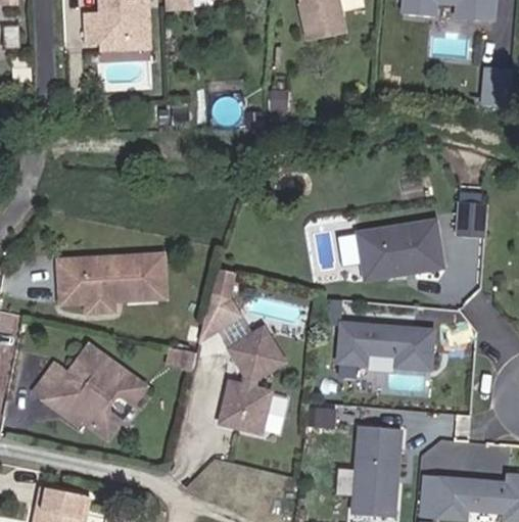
[(150,0),(107,0),(108,7),(93,7),(94,40),(109,39),(138,38),(152,27),(150,0)]
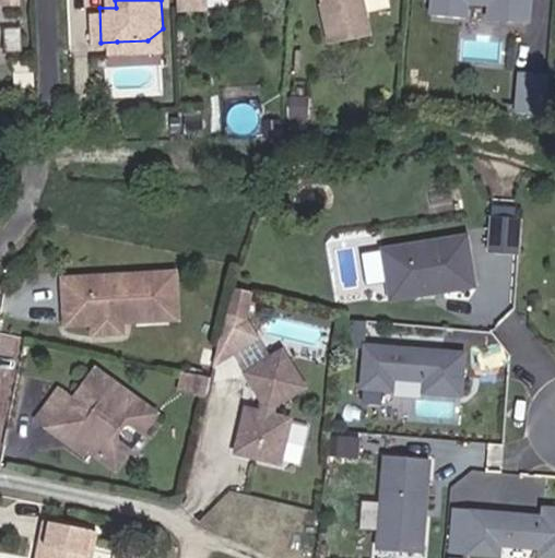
[(117,51),(174,49),(172,0),(161,0),(163,28),(148,40),(117,42),(117,51)]
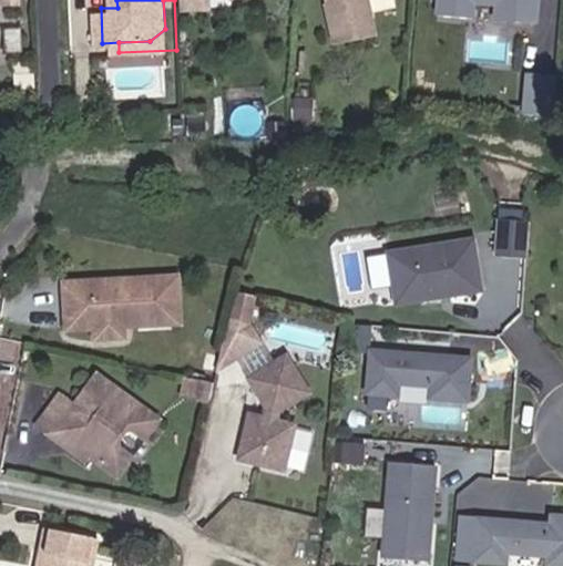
[(381,0),(337,0),(347,40),(388,31),(381,0)]
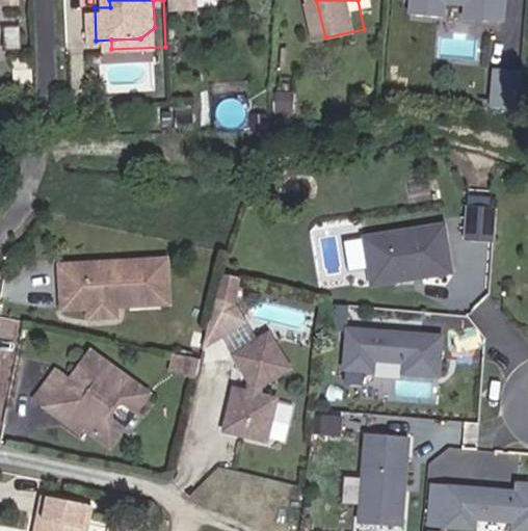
[(518,14),(519,0),(427,0),(427,5),(459,8),(460,0),(500,0),(500,11),(518,14)]
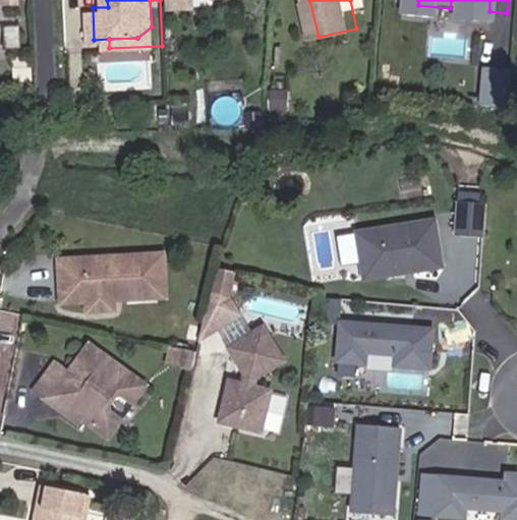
[(490,11),(490,0),(471,0),(470,10),(490,11)]
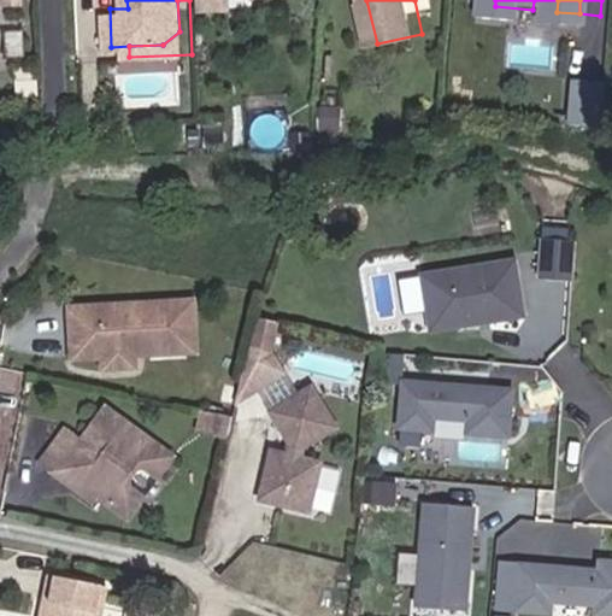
[(611,116),(611,69),(582,66),(578,113),(611,116)]
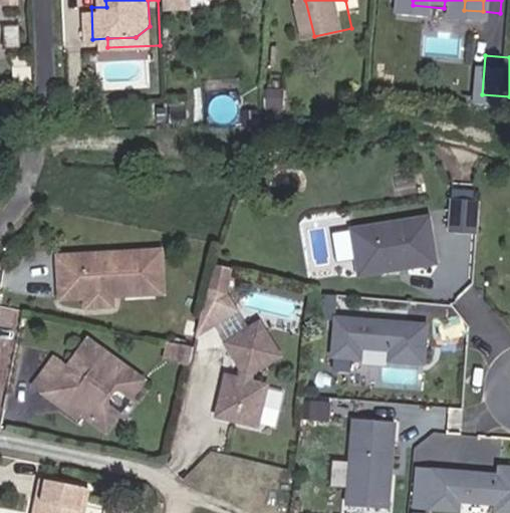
[(476,233),(479,200),(452,197),(449,230),(476,233)]
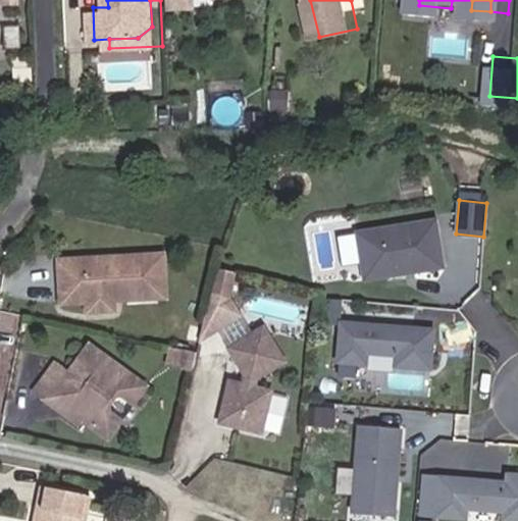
[(442,263),(434,216),(355,227),(360,263),(385,260),(386,271),(442,263)]
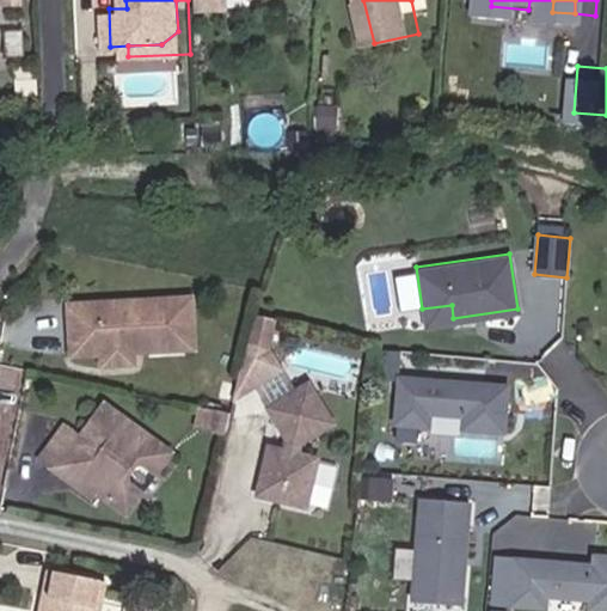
[(99,360),(196,349),(190,291),(97,300),(100,346),(96,346),(94,340),(67,342),(68,350),(98,349),(99,360)]
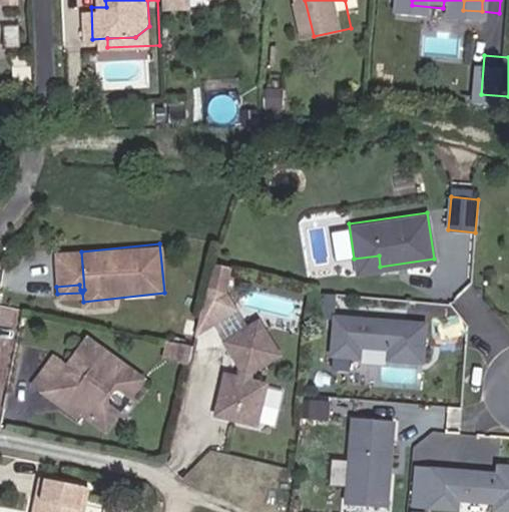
[(80,290),(84,290),(81,251),(53,254),(56,287),(79,285),(80,290)]
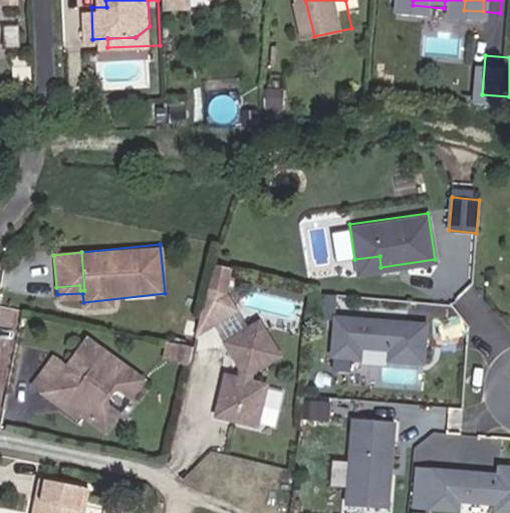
[(380,267),(379,256),(354,259),(356,270),(380,267)]
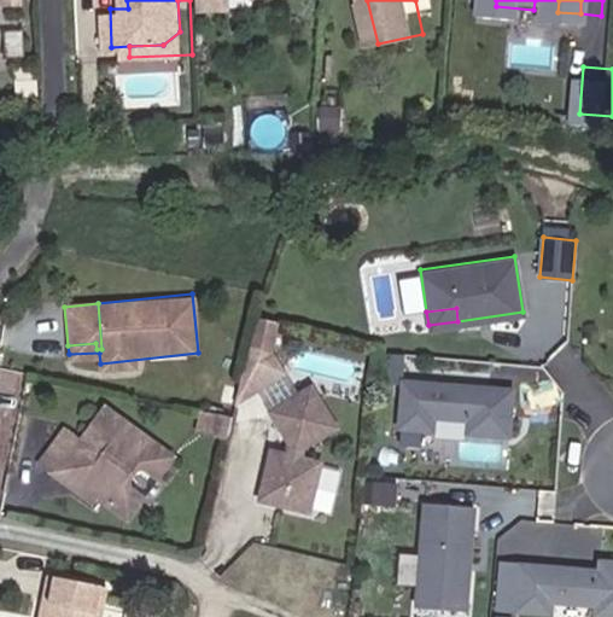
[(276,325),(254,319),(246,351),(269,358),(276,325)]
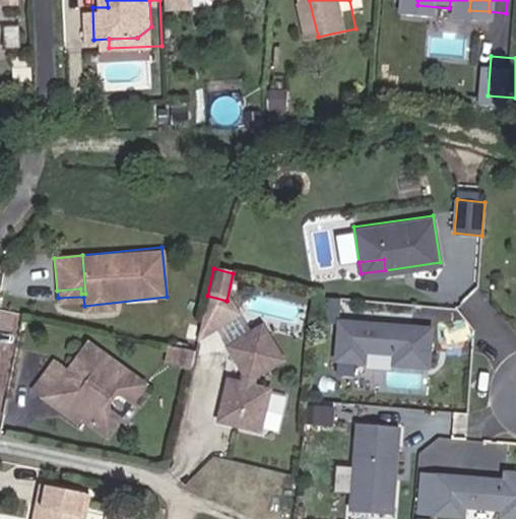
[(393,365),(427,368),(431,328),(366,321),(366,326),(359,325),(353,320),(342,319),(338,360),(366,362),(367,350),(394,353),(393,365)]
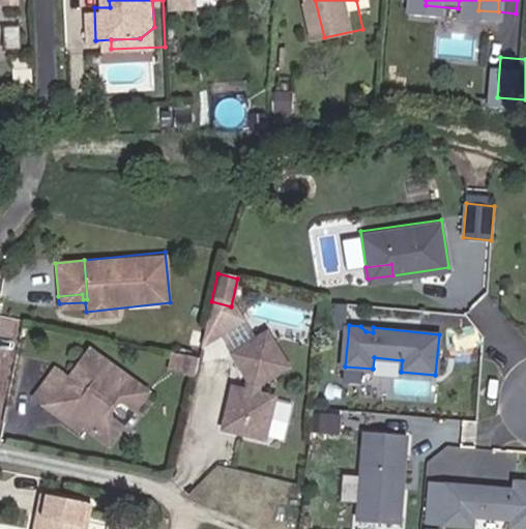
[(229,388),(218,431),(262,441),(272,398),(255,393),(257,386),(285,369),(263,332),(228,355),(245,384),(243,391),(229,388)]
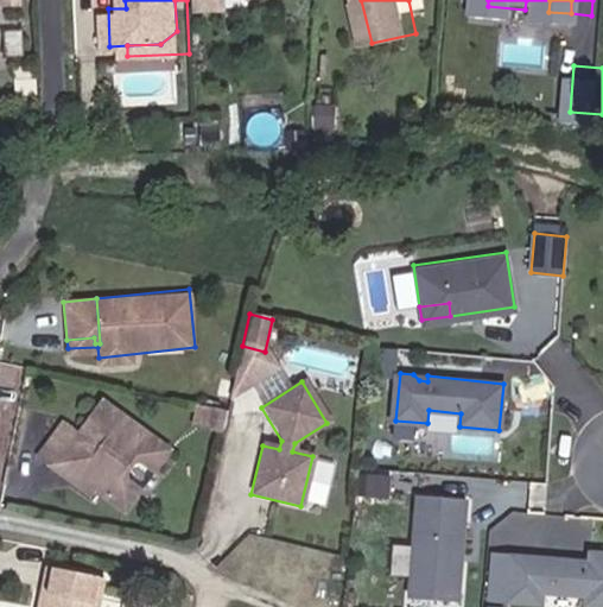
[(162,463),(171,451),(102,397),(77,429),(62,417),(38,449),(59,467),(64,462),(89,481),(99,479),(105,485),(101,491),(127,510),(145,487),(132,479),(131,470),(141,456),(151,455),(162,463)]
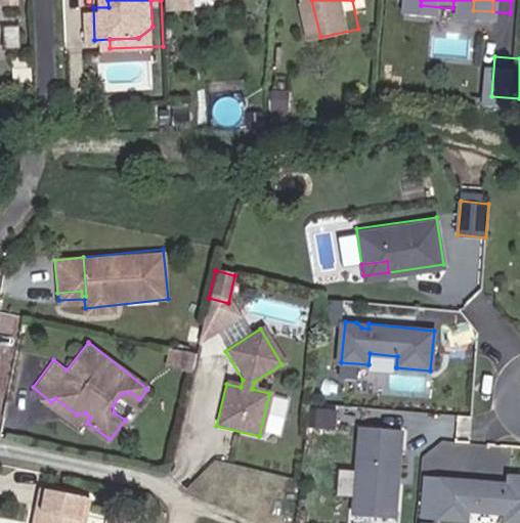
[(164,369),(171,372),(175,355),(167,353),(164,369)]
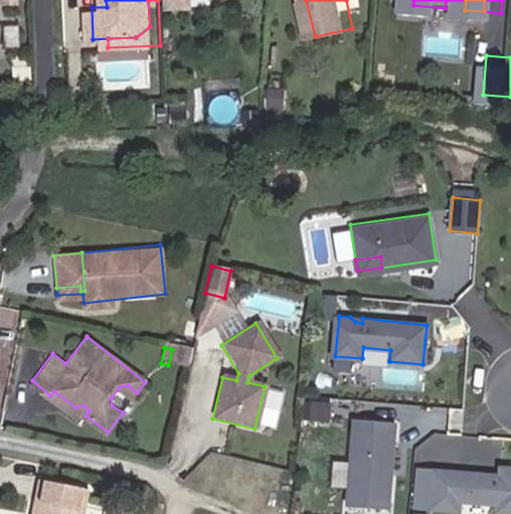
[(168,365),(187,369),(190,353),(172,349),(168,365)]
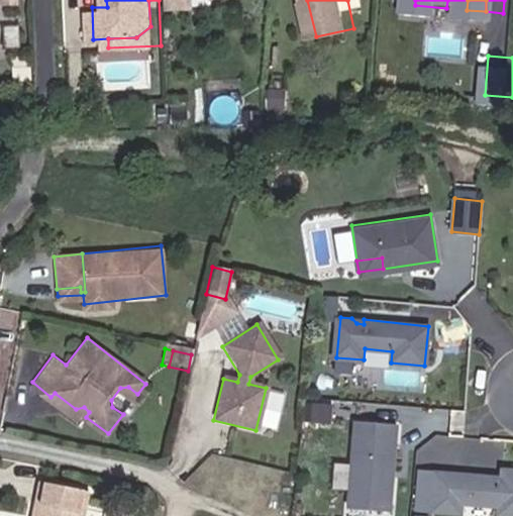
[(84,407),(76,409),(55,393),(50,397),(82,421),(86,417),(89,412),(84,407)]
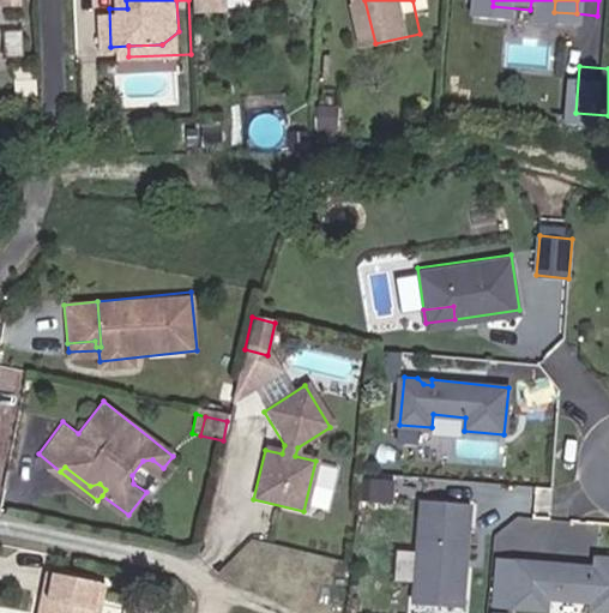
[(450,568),(451,559),(456,560),(460,506),(412,502),(402,604),(451,608),(454,569),(450,568)]
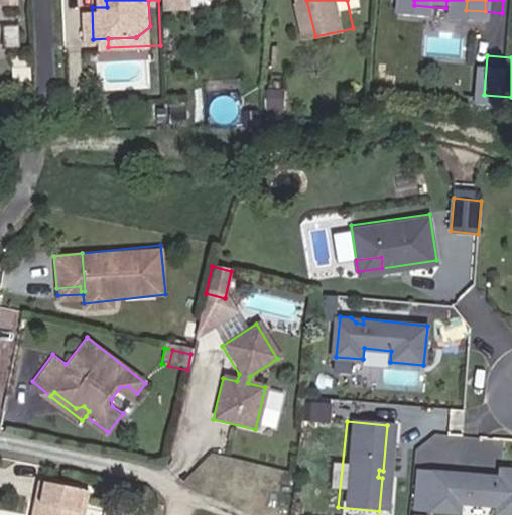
[(102,514),(112,470),(61,460),(58,477),(65,478),(59,503),(56,514),(102,514)]
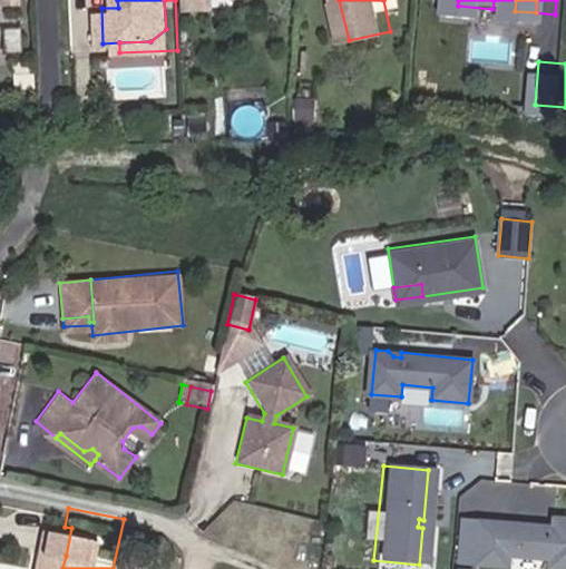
[(513,521),(478,518),(474,558),(505,560),(505,568),(545,568),(546,563),(565,565),(565,518),(550,517),(550,525),(524,522),(516,532),(511,532),(513,521)]
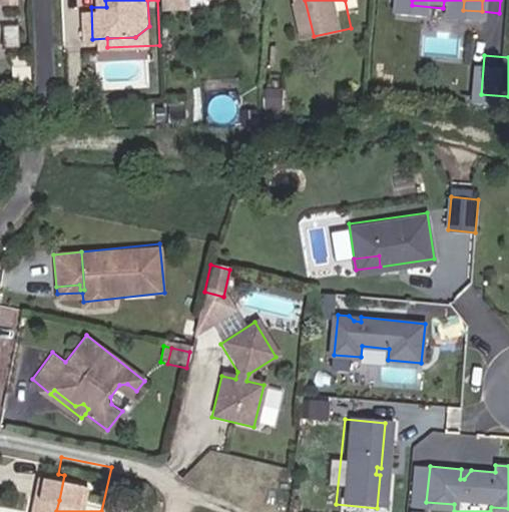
[(53,500),(59,500),(64,475),(58,474),(53,500)]
